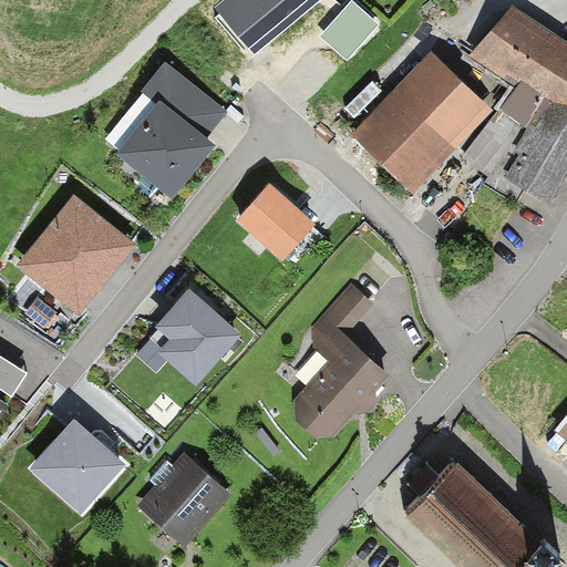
[(224,0),(216,7),(256,54),(320,0),(224,0)]
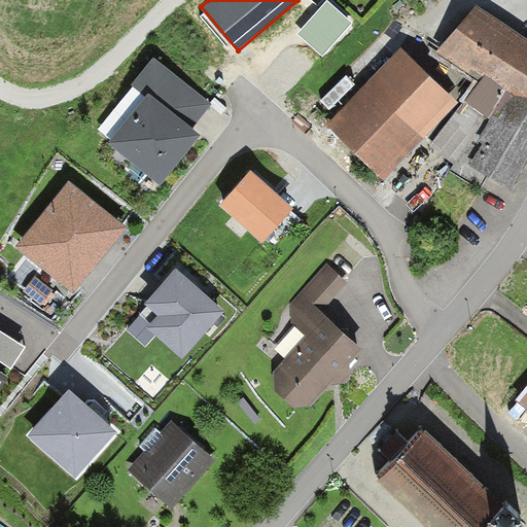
[(327,0),(297,33),(322,57),(353,23),(327,0)]
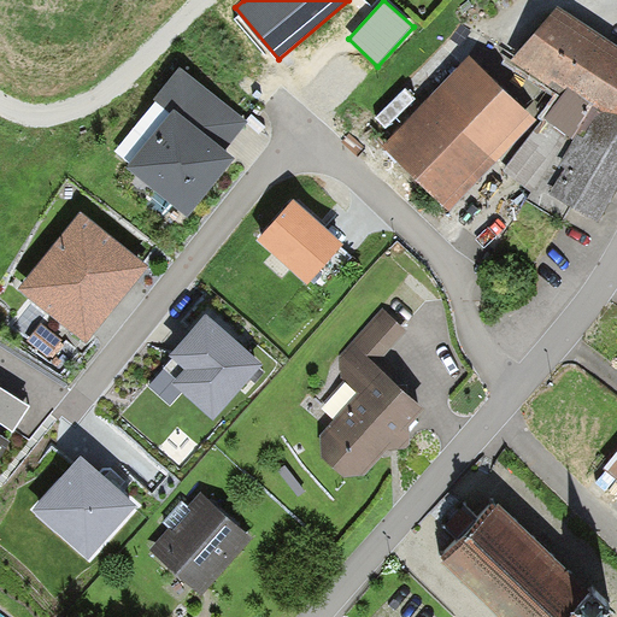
[(616,46),(559,9),(515,63),(566,94),(505,171),(534,191),(566,137),(576,144),(560,168),(568,171),(551,194),(600,224),(616,195),(616,46)]
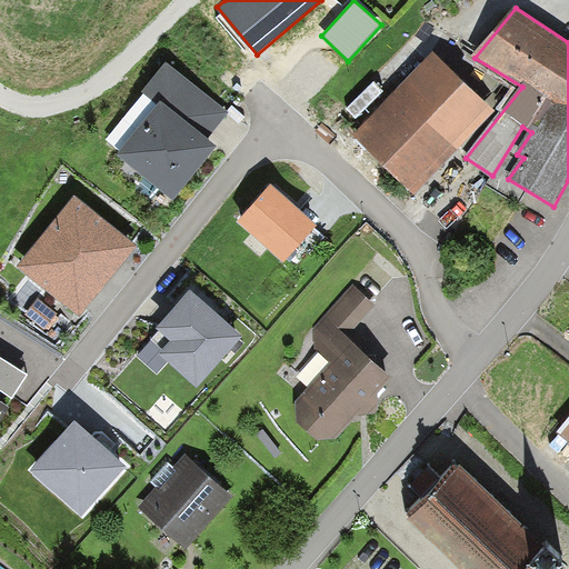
[(493,113),(429,52),(350,137),(415,198),(493,113)]
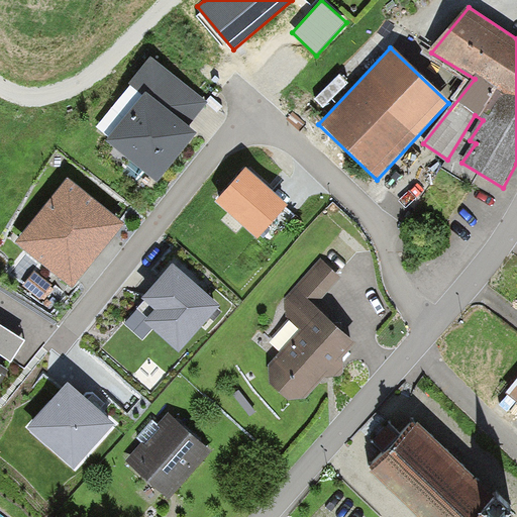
[(143,95),(106,141),(158,183),(198,133),(191,128),(210,105),(150,57),(129,84),(143,95)]
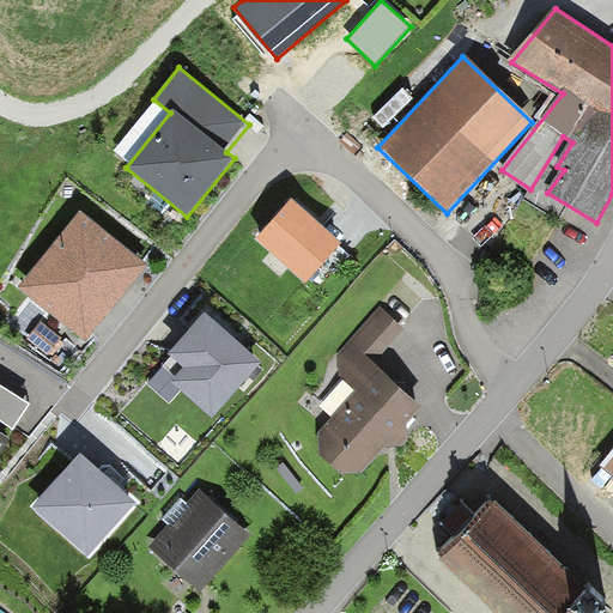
[(293,201),(258,241),(308,286),(344,247),(303,211),(293,201)]
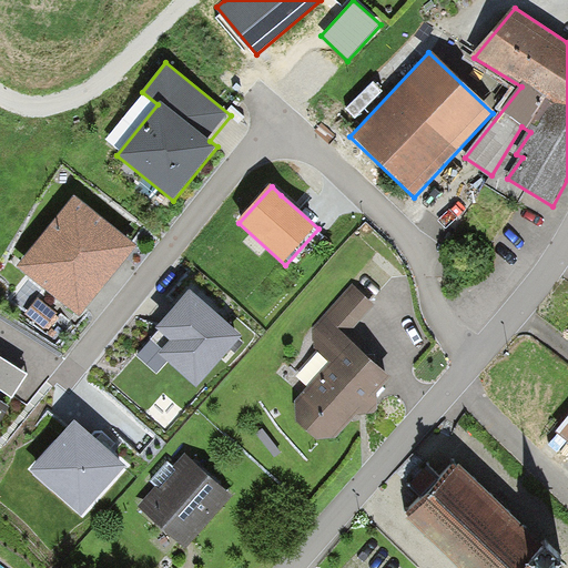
[(77,196),(19,266),(80,316),(138,246),(77,196)]
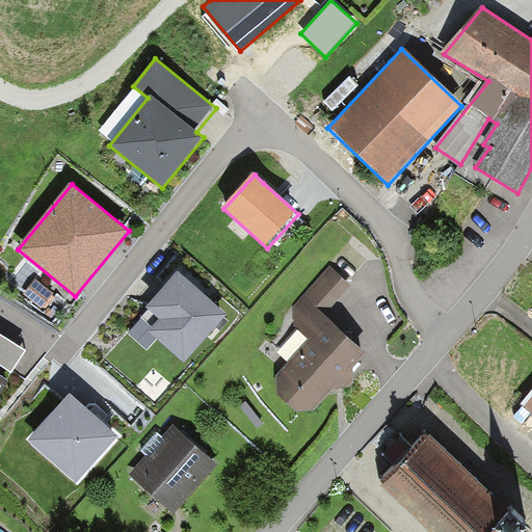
[(306,342),(273,376),(273,393),(289,408),(310,409),(329,387),(342,386),(347,379),(348,372),(344,369),(361,350),(336,327),(341,321),(327,310),(348,288),(325,267),(288,307),(289,326),(306,342)]
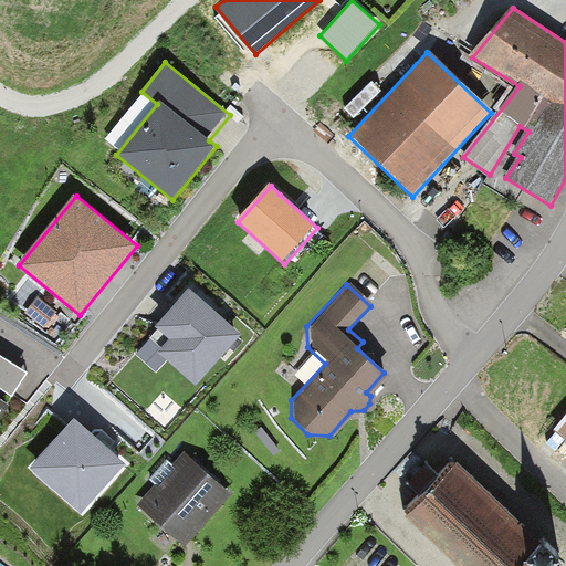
[(221,314),(190,287),(157,325),(173,339),(161,352),(197,383),(242,333),(221,314)]
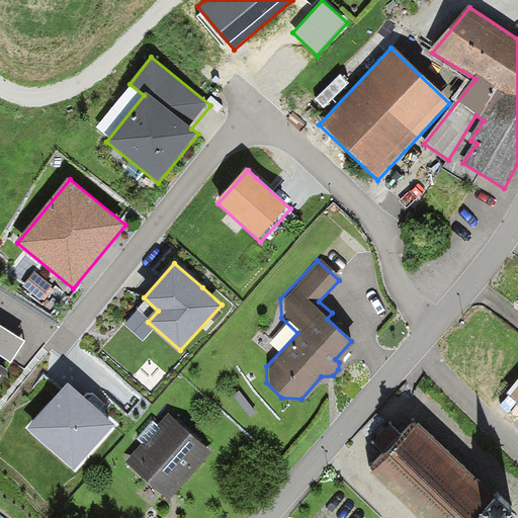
[(35,272),(23,287),(40,301),(53,285),(35,272)]
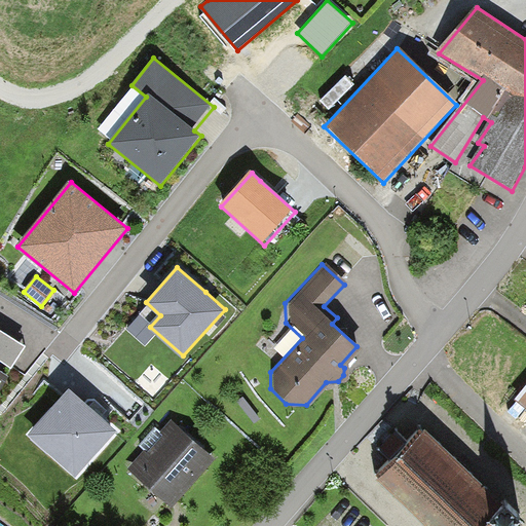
[(0,335),(0,361),(11,368),(23,349),(0,335)]
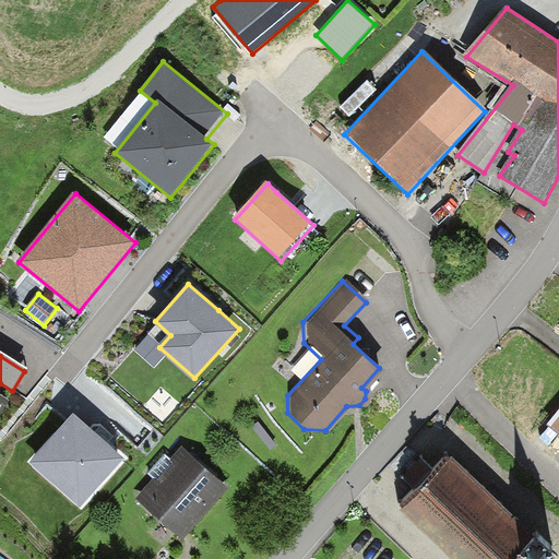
[(0,421),(12,403),(0,394),(0,421)]
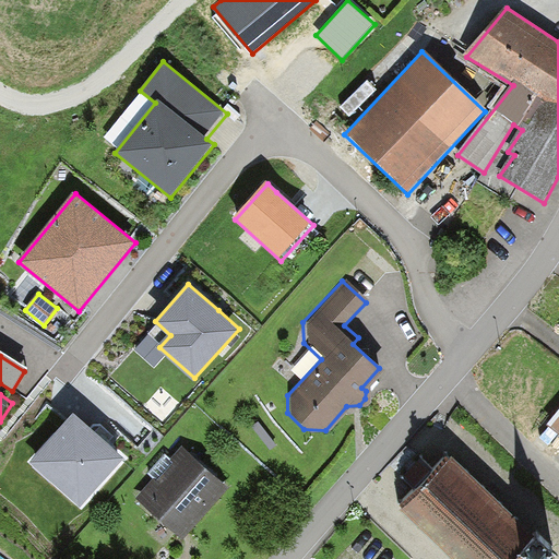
[(558,405),(544,425),(558,437),(558,405)]
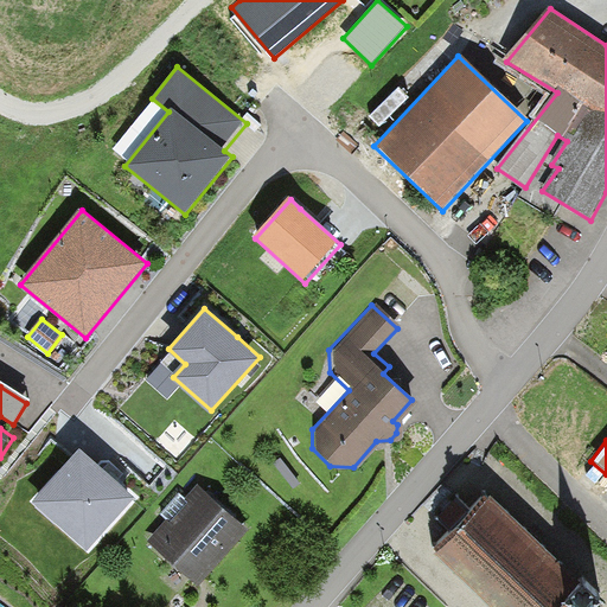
[(82,445),(32,500),(85,549),(136,493),(115,475),(82,445)]
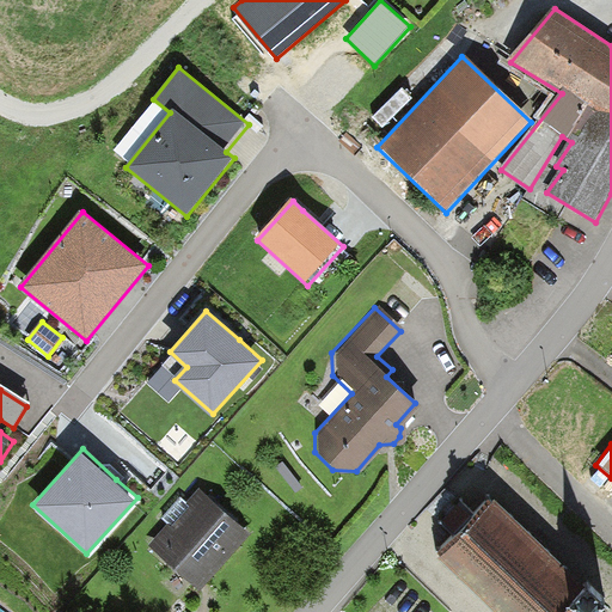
[(195,487),(145,544),(196,589),(246,531),(195,487)]
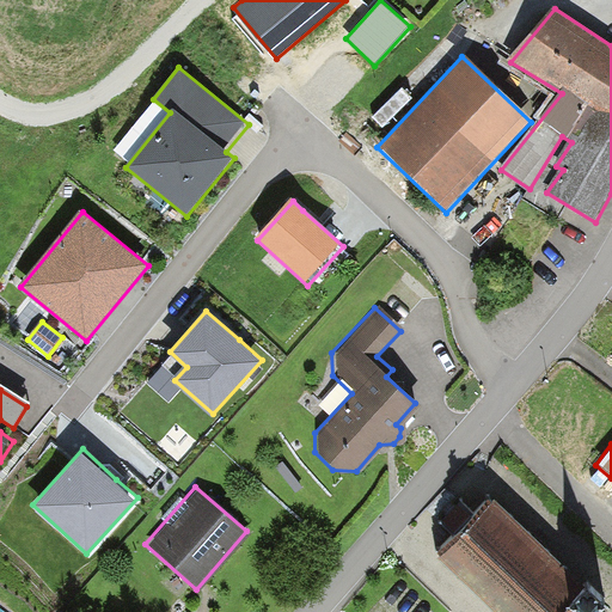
[(484,497),(432,554),(494,611),(588,611),(600,599),(582,582),(580,587),(484,497)]
